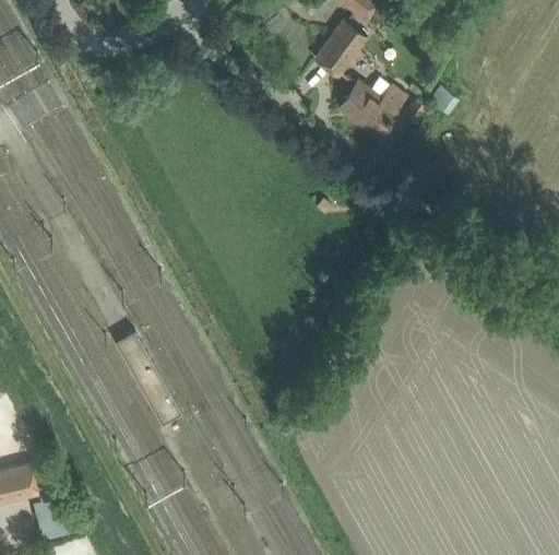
[(333,0),(365,23),(382,0),(333,0)]
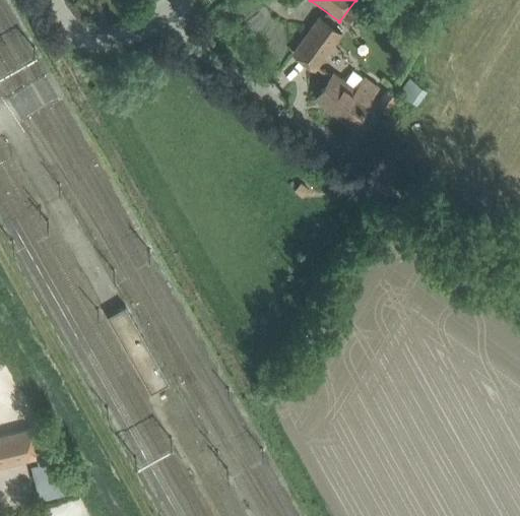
[(320,21),(295,56),(316,72),(341,38),(320,21)]
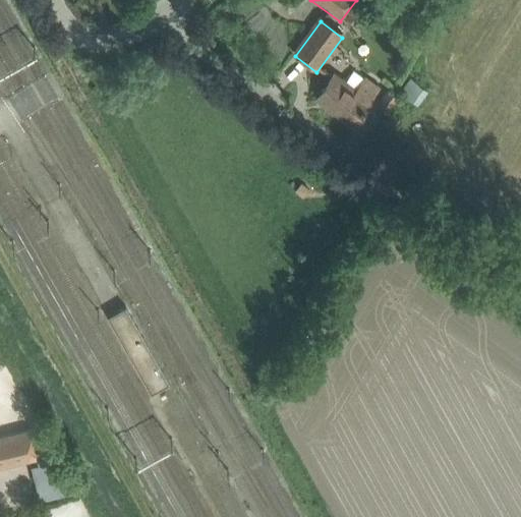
[(331,83),(316,103),(352,129),(364,113),(382,90),(368,80),(367,82),(354,73),(347,83),(336,76),(333,80),(331,83)]
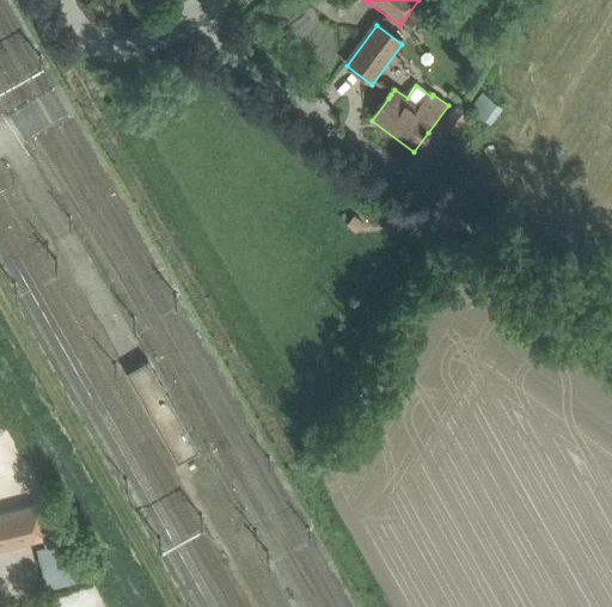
[(491,128),(503,109),(483,96),(471,114),(491,128)]
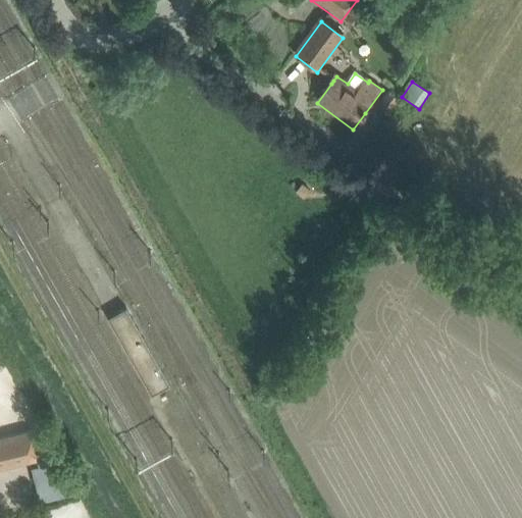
[(0,471),(37,462),(30,434),(0,442),(0,471)]
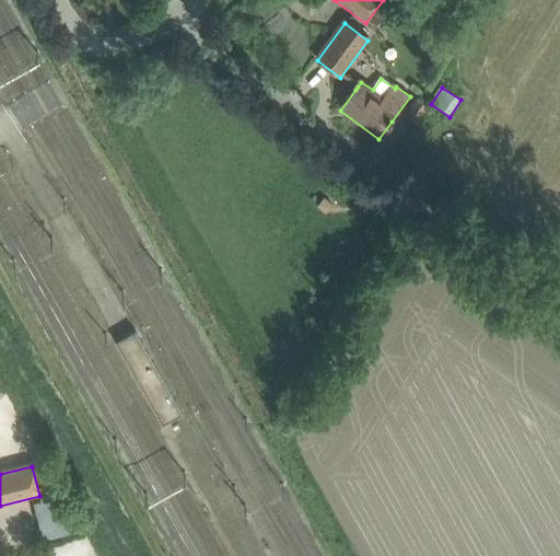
[(41,502),(33,505),(38,523),(66,517),(60,498),(41,502)]
